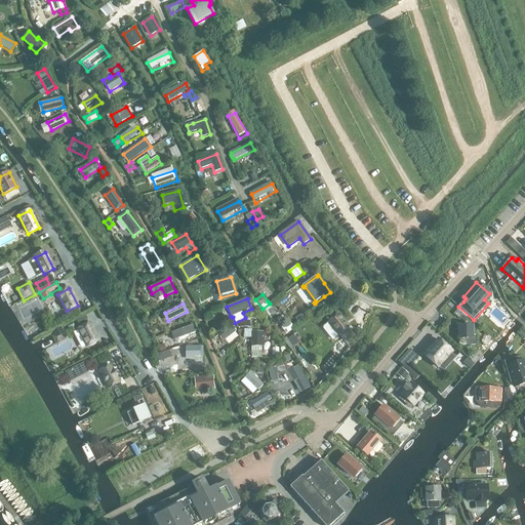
[(465,316),(458,310),(454,315),(460,320),(465,316)]
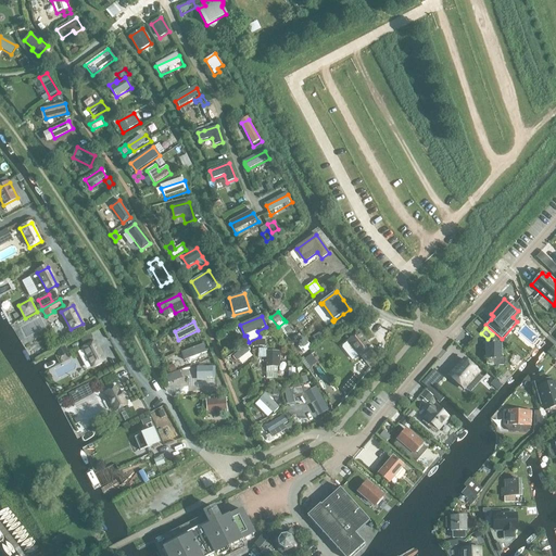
[(359,355),(369,346),(358,333),(348,342),(359,355)]
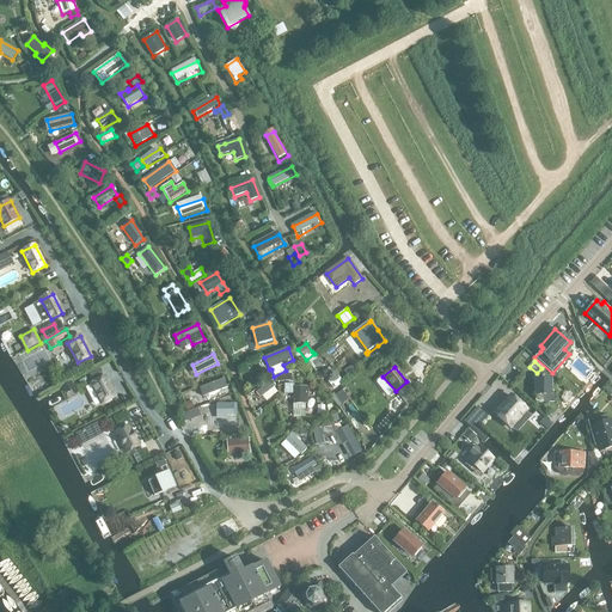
[(115,398),(104,378),(92,384),(102,404),(115,398)]
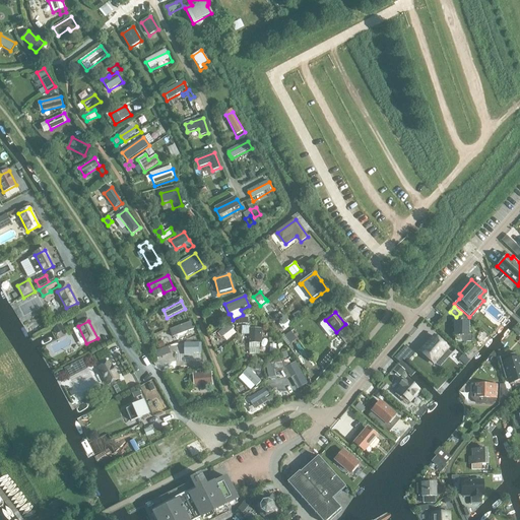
[(195,330),(190,321),(170,330),(173,338),(195,330)]
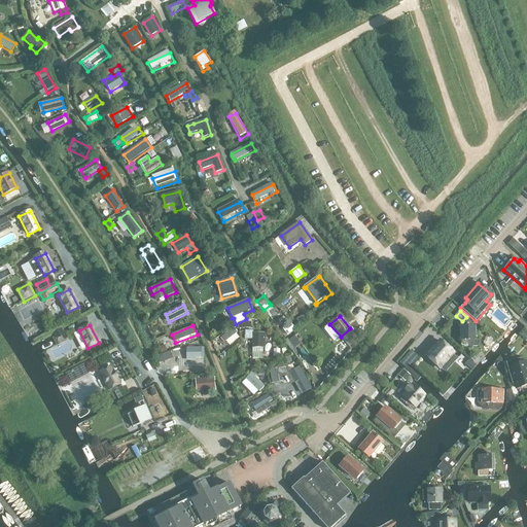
[(461,341),(461,347),(479,347),(479,341),(478,341),(478,336),(475,336),(475,327),(461,327),(461,341)]
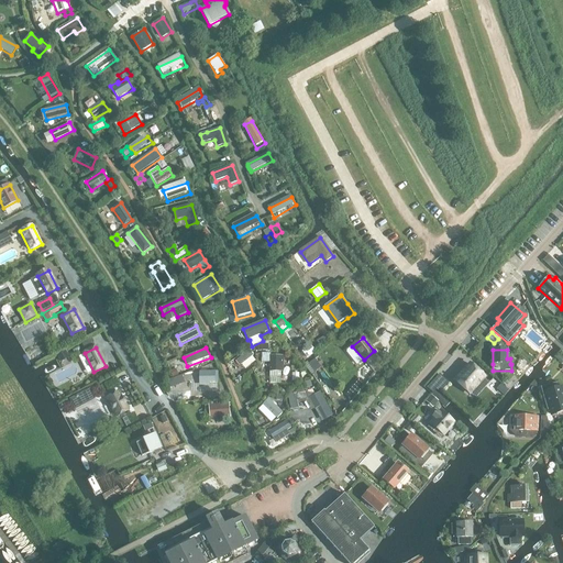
[(61,362),(69,357),(65,351),(57,355),(61,362)]
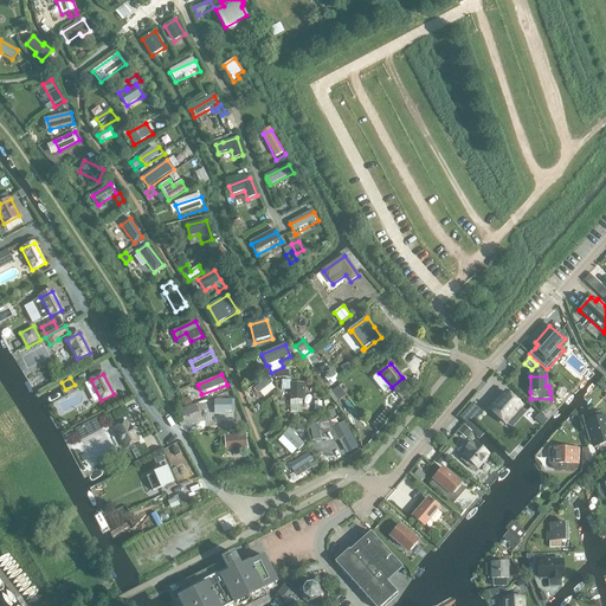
[(276,387),(270,379),(256,388),(263,397),(276,387)]
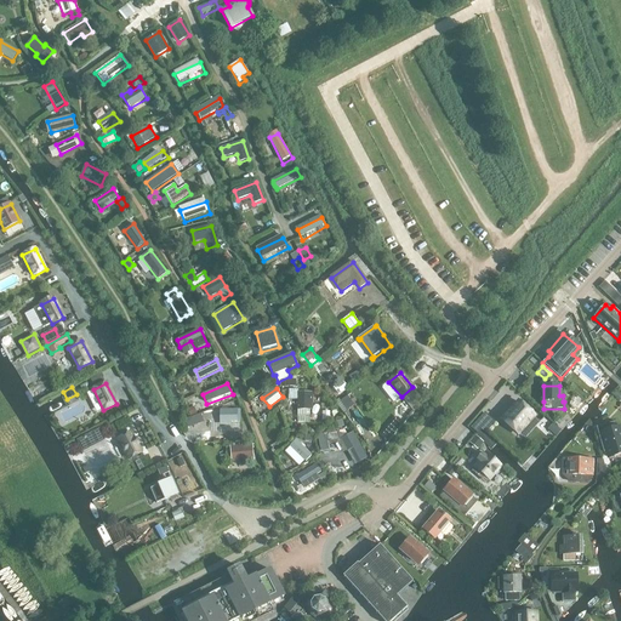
[(313,393),(297,393),(297,389),(289,389),(289,400),(297,400),(297,410),(309,410),(313,410),(313,393)]
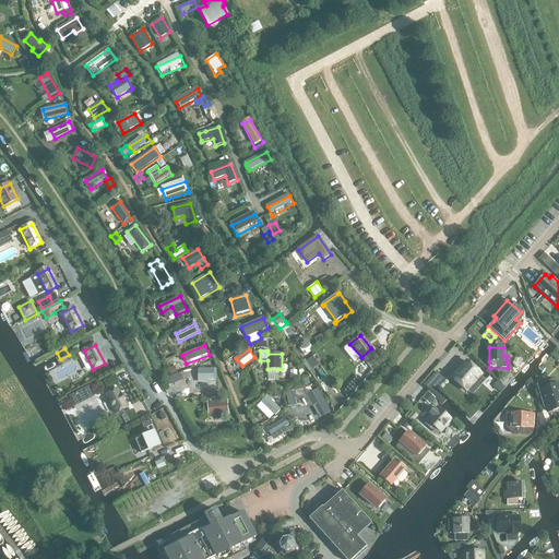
[(319,365),(313,357),(307,363),(312,370),(319,365)]
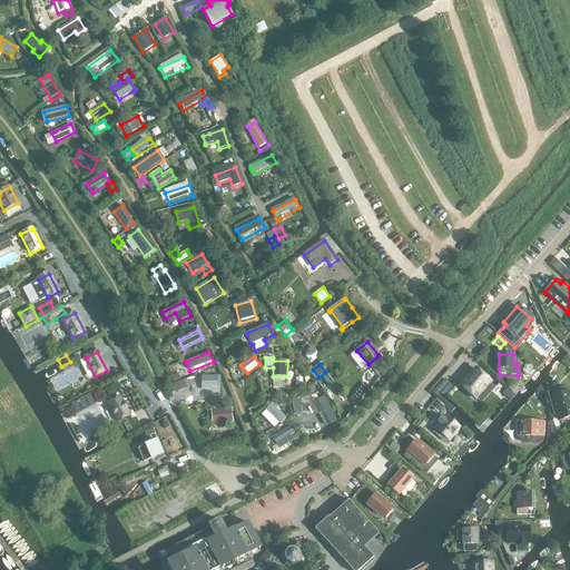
[(461,386),(475,400),(490,383),(475,370),(461,386)]
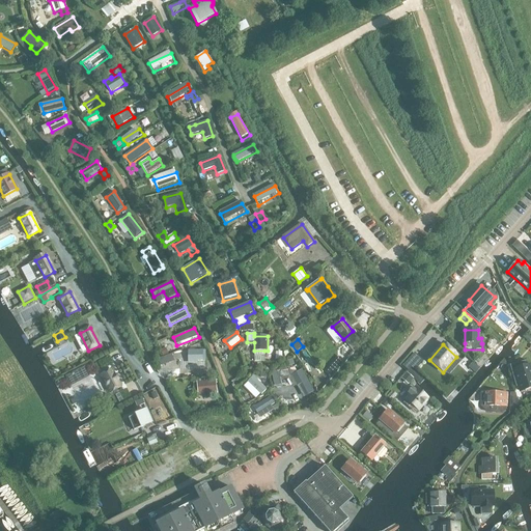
[(205,361),(205,351),(188,351),(188,361),(205,361)]
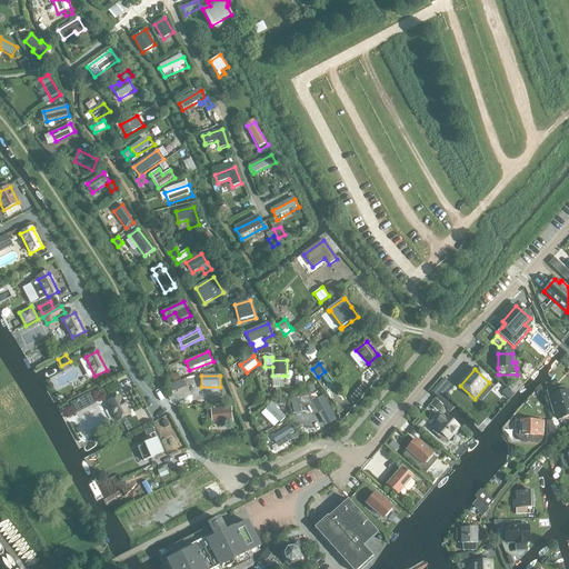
[(368,389),(362,385),(349,399),(355,405),(368,389)]
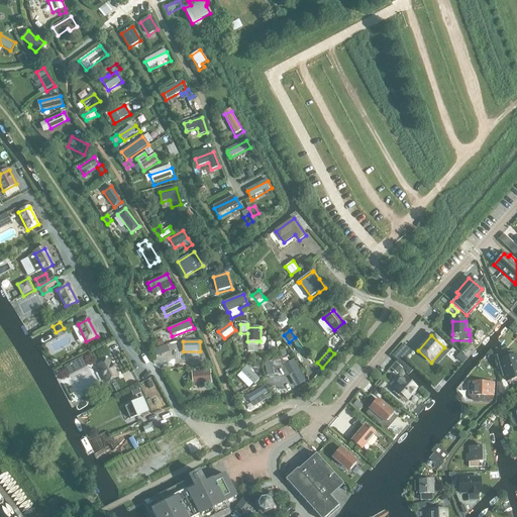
[(512,351),(506,353),(508,358),(498,362),(503,378),(505,377),(507,382),(516,378),(516,365),(516,366),(514,356),(512,351)]
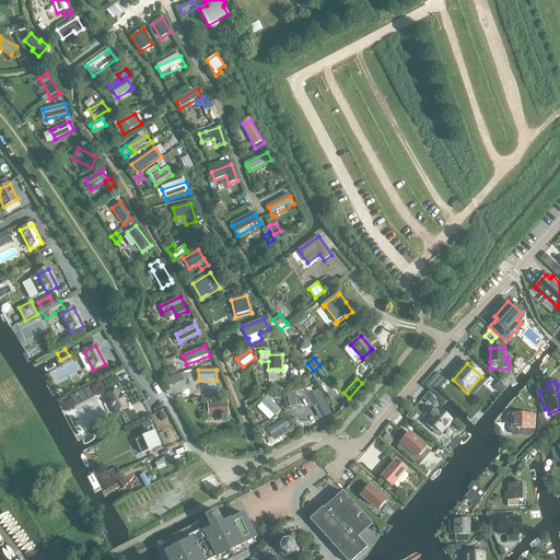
[(74,407),(95,397),(90,387),(69,397),(74,407)]
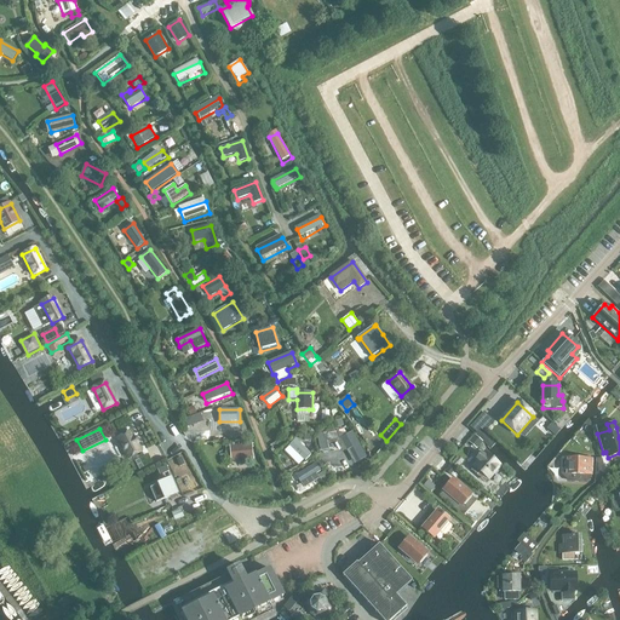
[(139,448),(130,429),(116,436),(126,454),(139,448)]
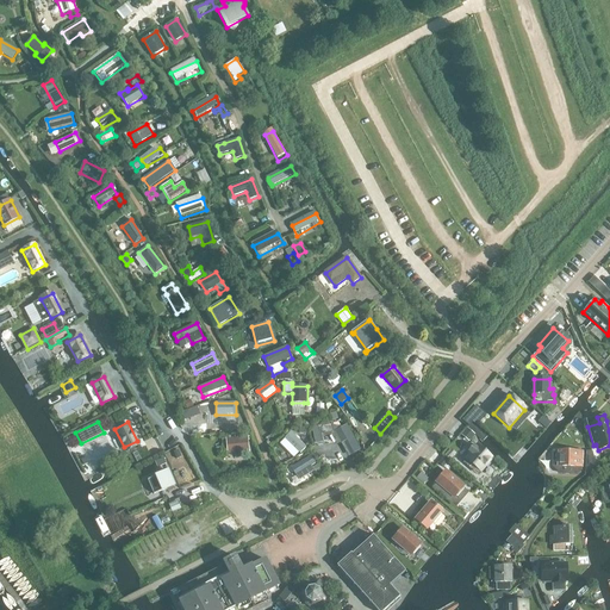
[(347,425),(334,433),(341,444),(343,443),(350,456),(361,450),(347,425)]
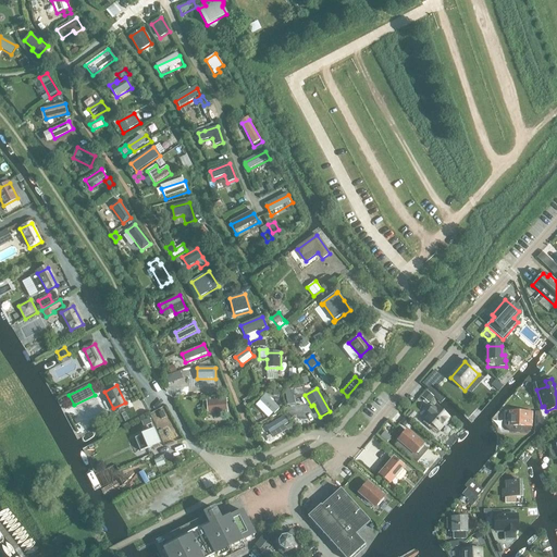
[(281,404),(269,394),(261,401),(273,412),(281,404)]
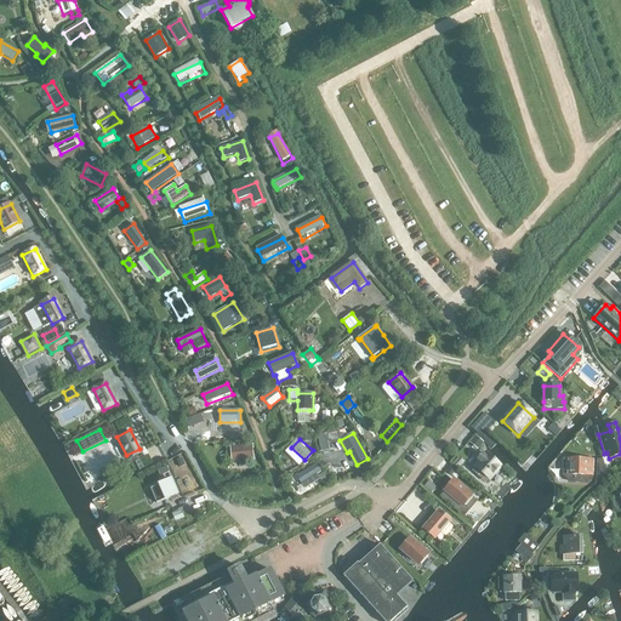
[(231,448),(232,462),(254,460),(252,445),(239,446),(239,443),(234,444),(234,448),(231,448)]
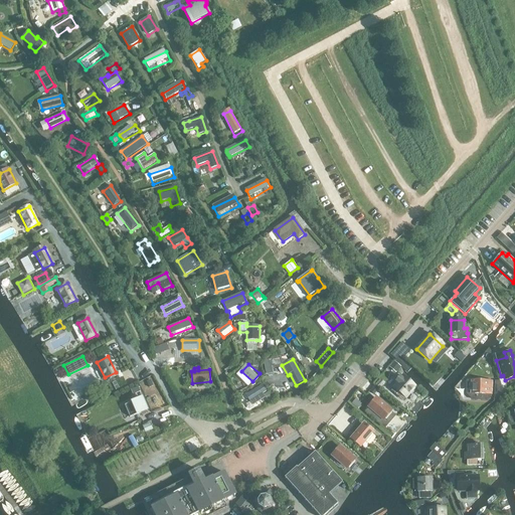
[(394,388),(405,398),(414,387),(403,377),(401,379),(400,378),(396,382),(398,383),(394,388)]
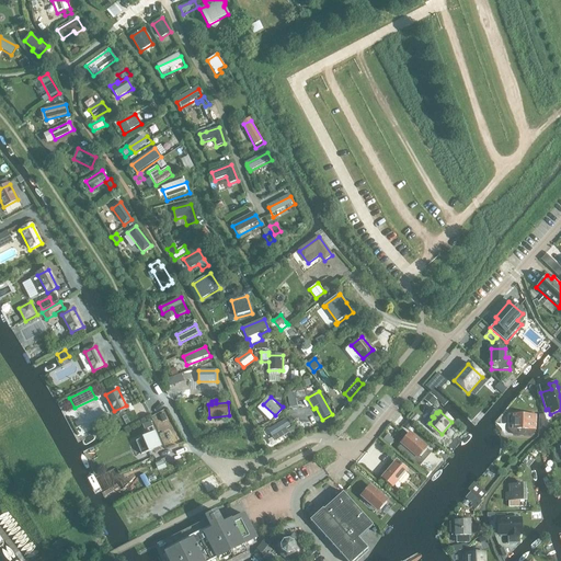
[(535,431),(535,415),(515,415),(514,430),(535,431)]
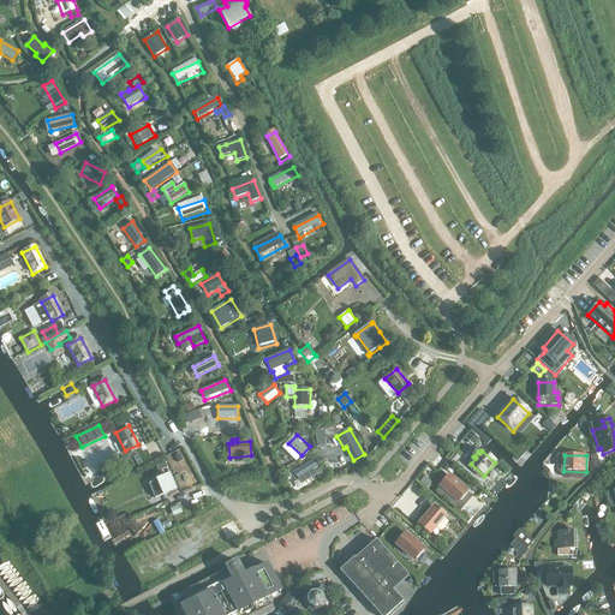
[(169,476),(149,484),(155,499),(175,490),(169,476)]
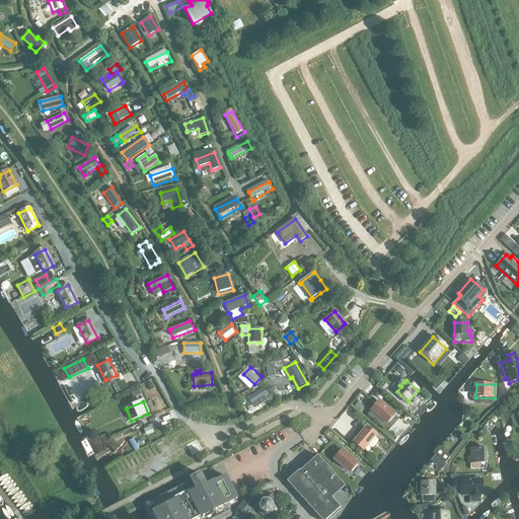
[(372,411),(386,423),(393,415),(379,402),(372,411)]
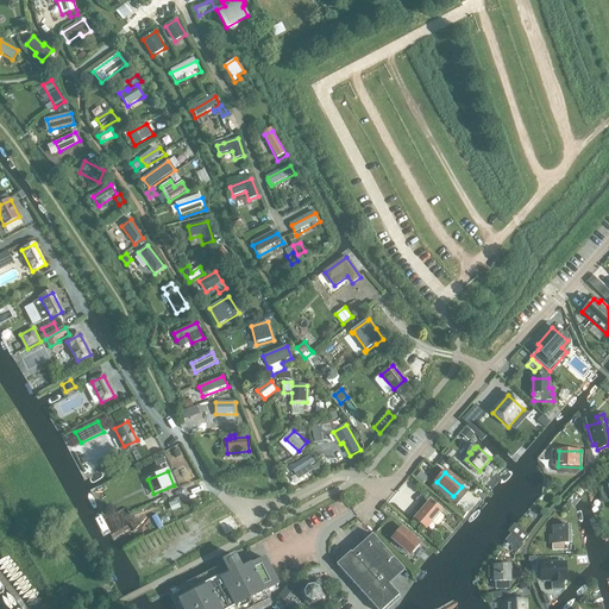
[(176,500),(168,504),(171,512),(180,507),(176,500)]
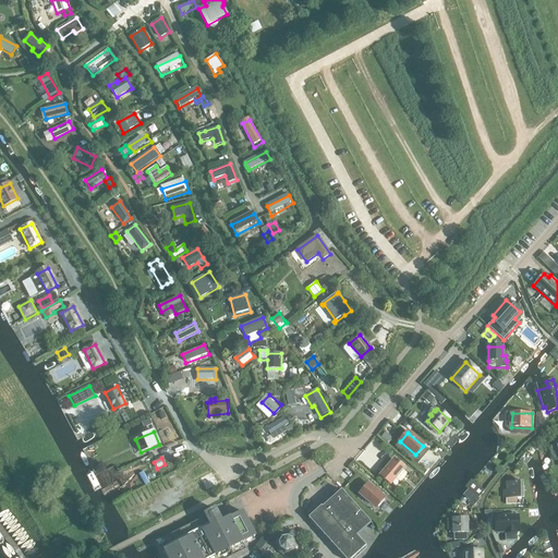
[(395,461),(381,475),(390,483),(403,469),(395,461)]
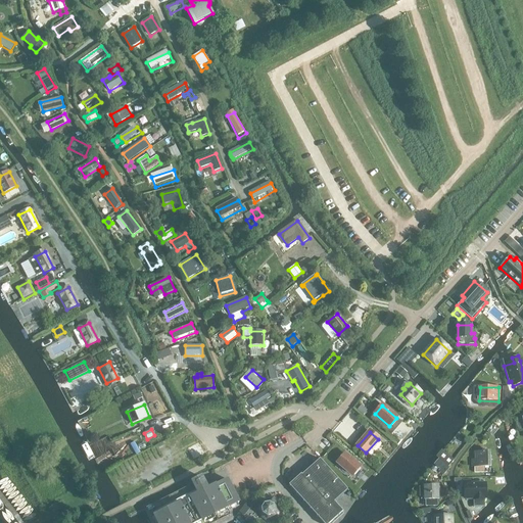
[(468,461),(473,472),(478,470),(478,471),(493,466),(486,448),(472,454),(473,459),(468,461)]
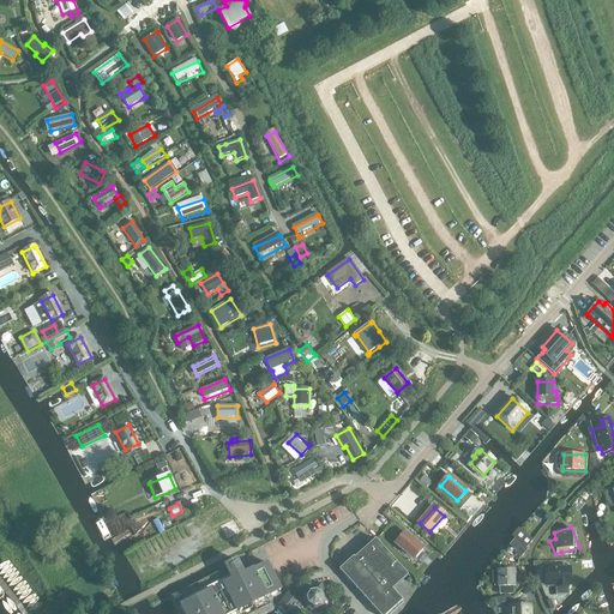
[(397,543),(413,558),(421,548),(405,534),(397,543)]
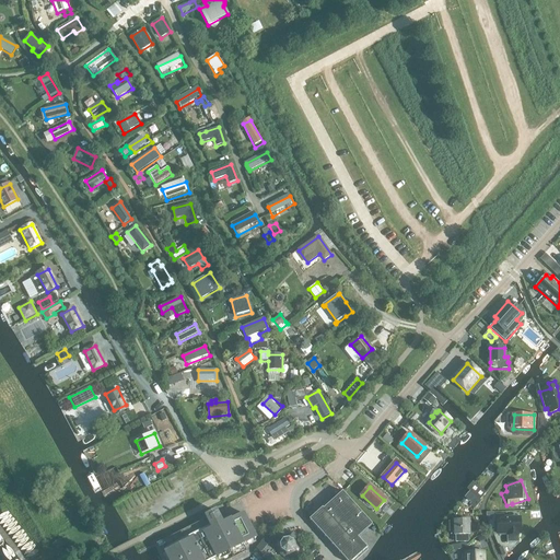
[(312,522),(346,559),(353,559),(366,549),(357,539),(372,525),(342,492),(323,510),(324,511),(312,522)]
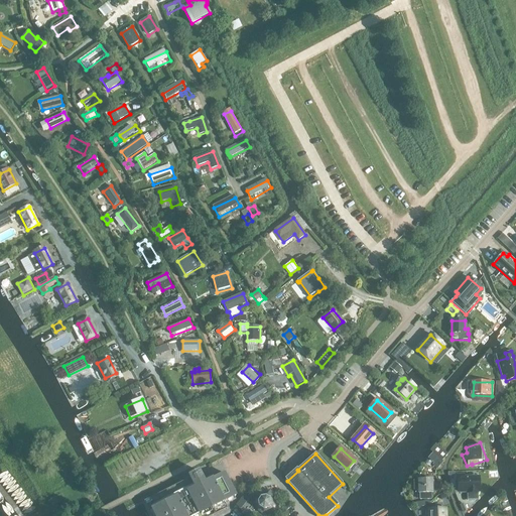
[(220,476),(218,473),(204,480),(199,472),(189,476),(190,478),(144,501),(151,515),(196,515),(236,496),(225,474),(220,476)]
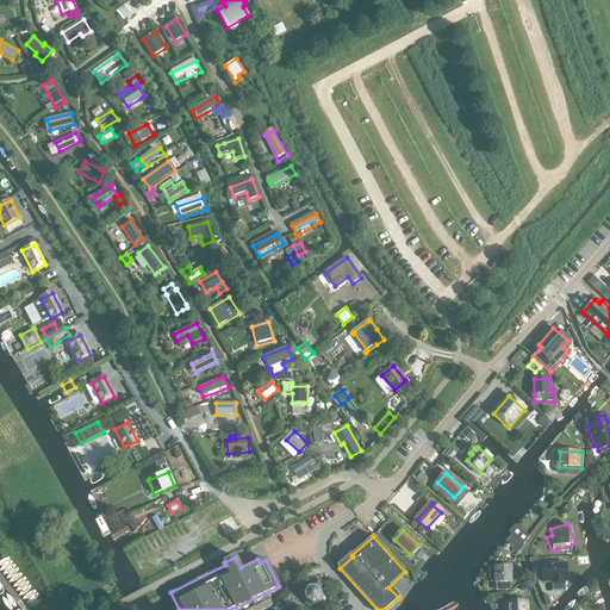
[(548,561),(540,562),(541,568),(543,567),(543,583),(552,582),(553,591),(565,591),(565,582),(565,580),(565,565),(548,566),(548,565),(548,561)]
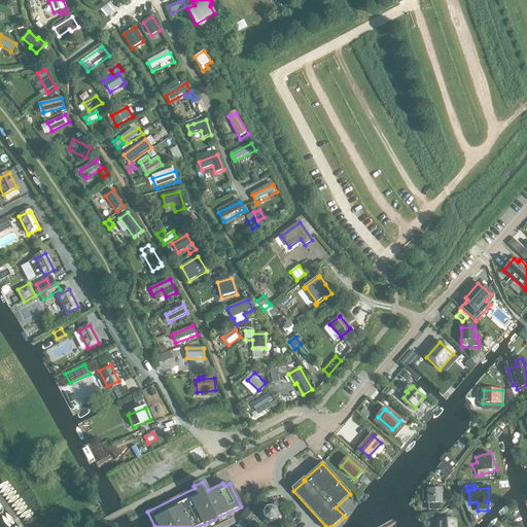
[(441,504),(441,491),(428,491),(428,504),(429,504),(429,511),(441,511),(441,504)]
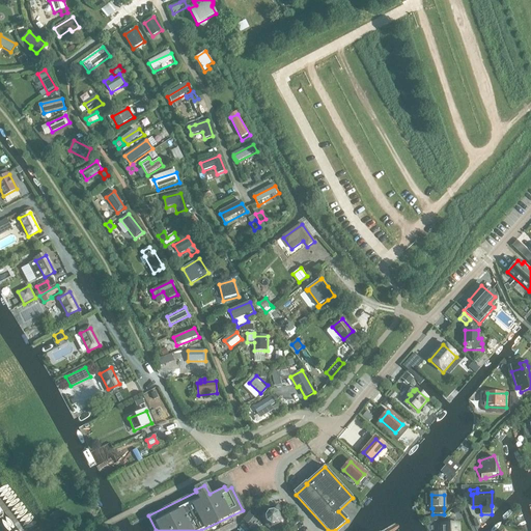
[(279,527),(283,521),(281,513),(280,512),(282,509),(278,506),(276,509),(275,508),(267,510),(262,516),(264,525),(271,529),(279,527)]
